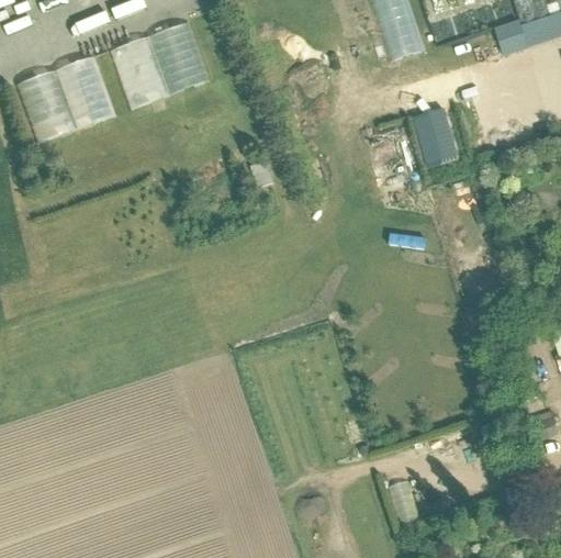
[(525,0),(531,21),(558,14),(553,0),(525,0)]
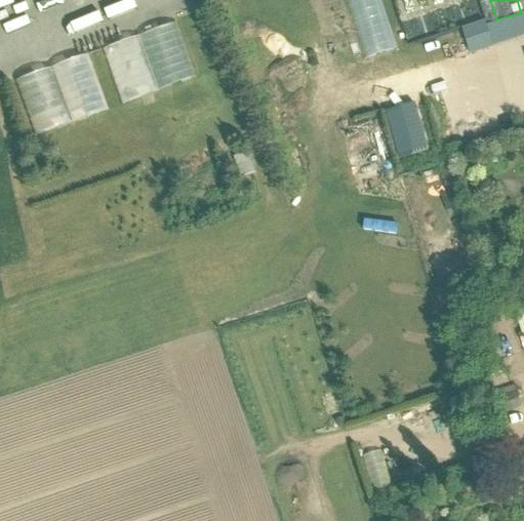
[(175,19),(104,45),(123,99),(195,74),(175,19)]
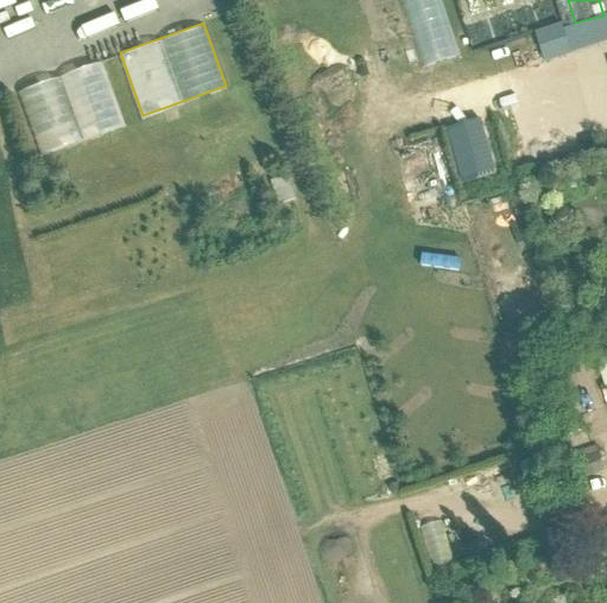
[(564,24),(538,32),(547,58),(573,50),(564,24)]
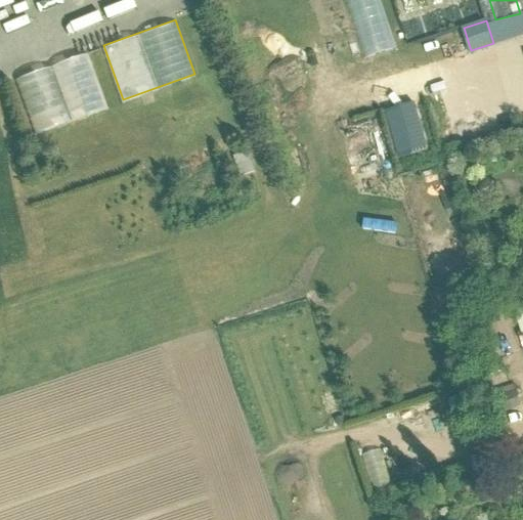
[(87,51),(15,77),(35,131),(106,105),(87,51)]
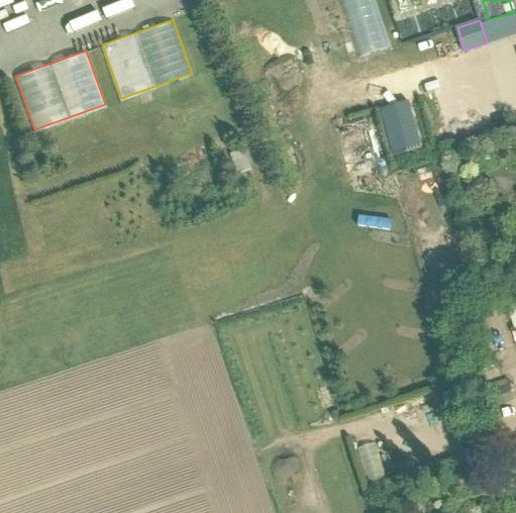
[(252,141),(237,146),(240,158),(255,152),(252,141)]
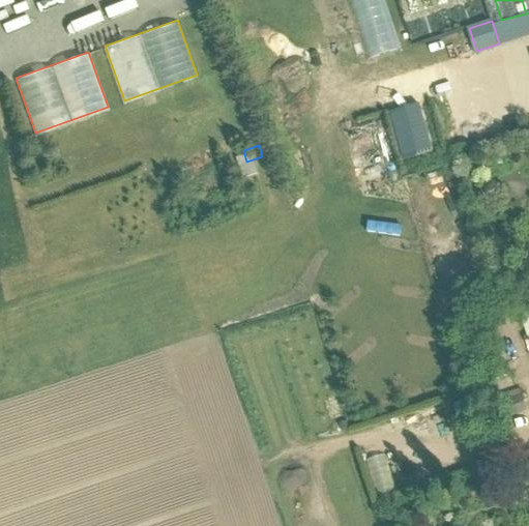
[(495,393),(501,416),(528,408),(528,404),(523,384),(495,393)]
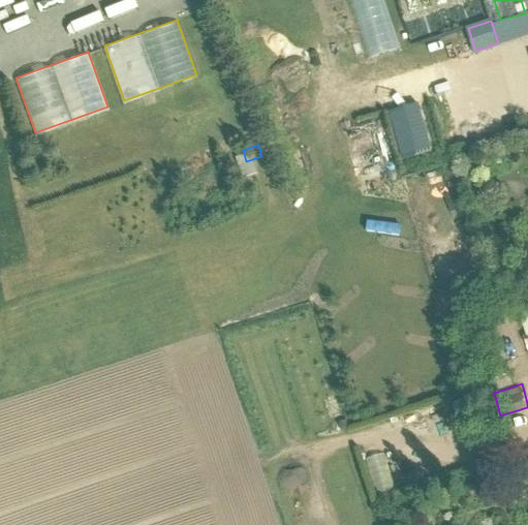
[(384,472),(420,460),(413,442),(378,455),(384,472)]
